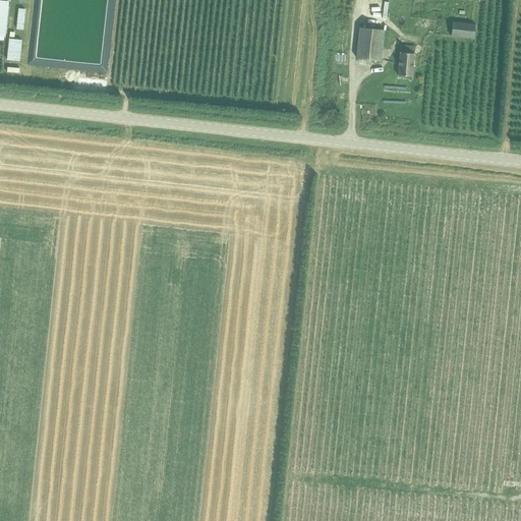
[(0,0),(0,36),(5,37),(7,16),(9,2),(0,0)]
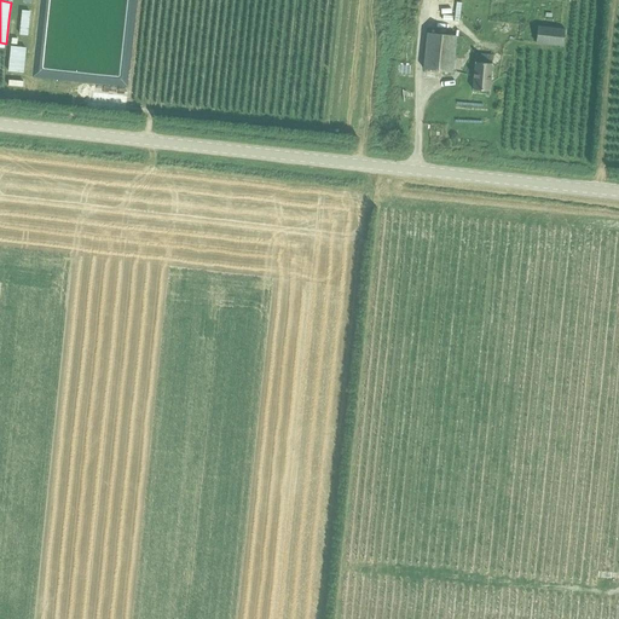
[(33,6),(28,32),(36,33),(40,7),(33,6)]
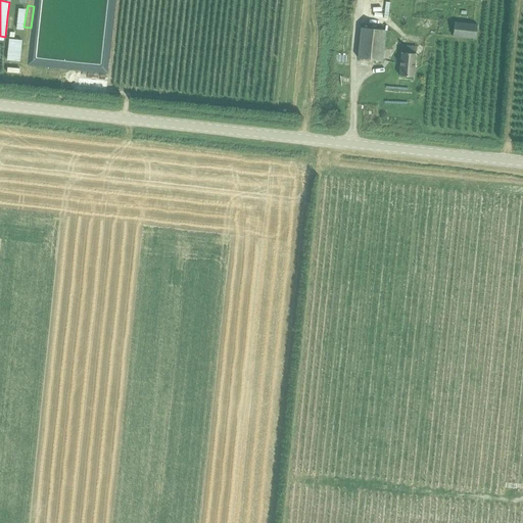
[(22,30),(26,10),(18,9),(16,30),(22,30)]
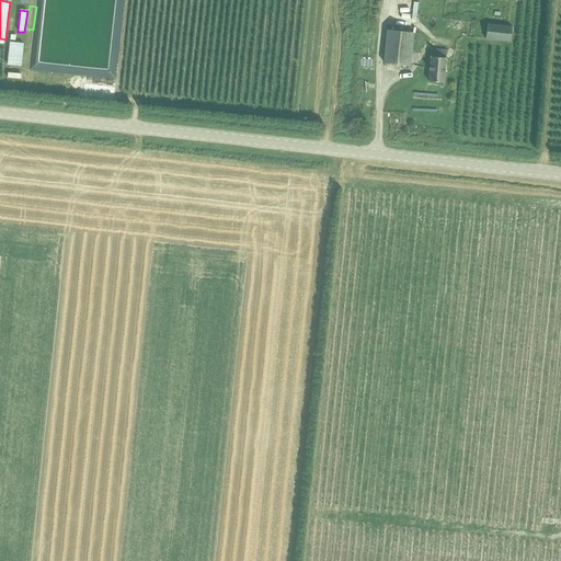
[(514,41),(515,25),(491,22),(489,36),(514,41)]
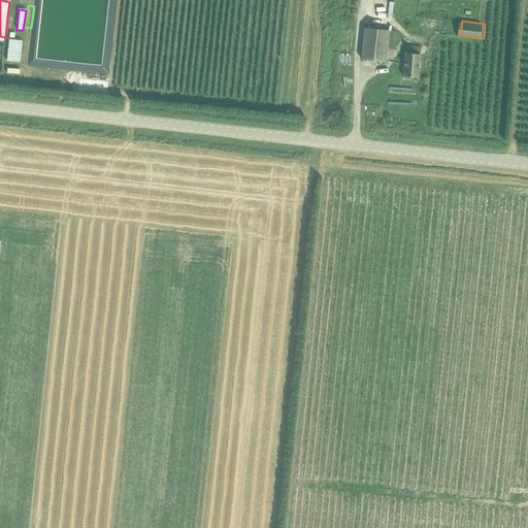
[(368,27),(364,58),(388,61),(392,30),(368,27)]
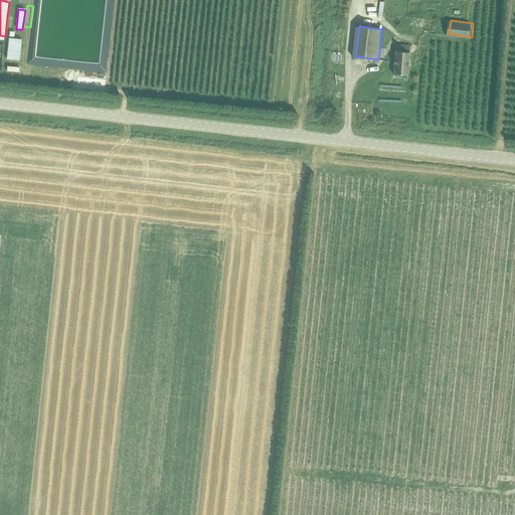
[(19,61),(21,40),(9,38),(6,59),(19,61)]
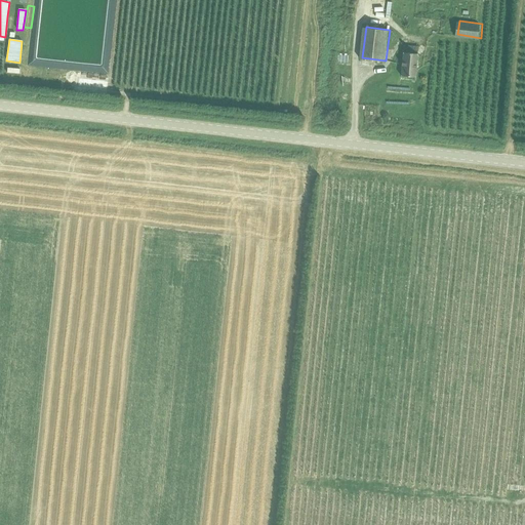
[(417,76),(419,53),(405,51),(403,75),(417,76)]
